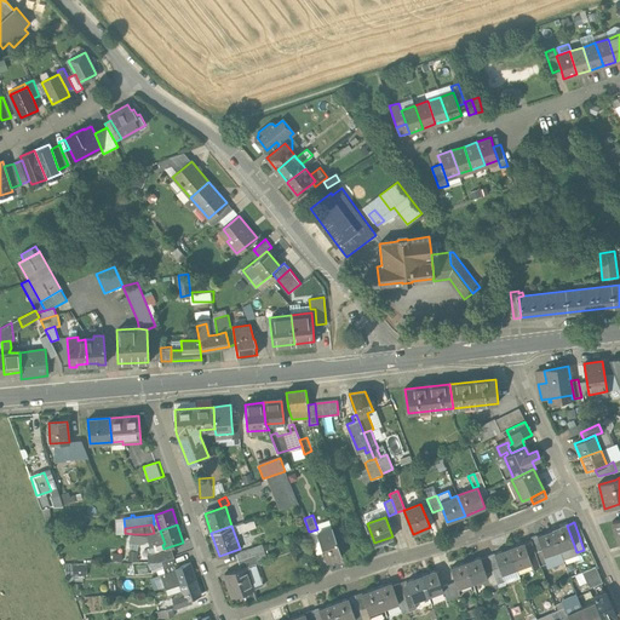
[(552,530),(560,551),(574,545),(567,526),(552,530)]
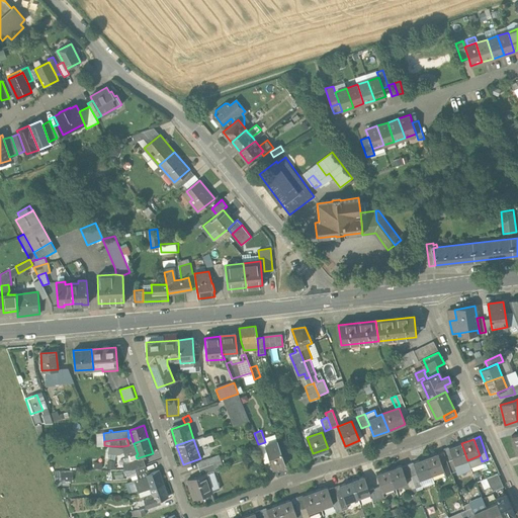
[(265,445),(273,467),(285,463),(280,449),(277,441),(265,445)]
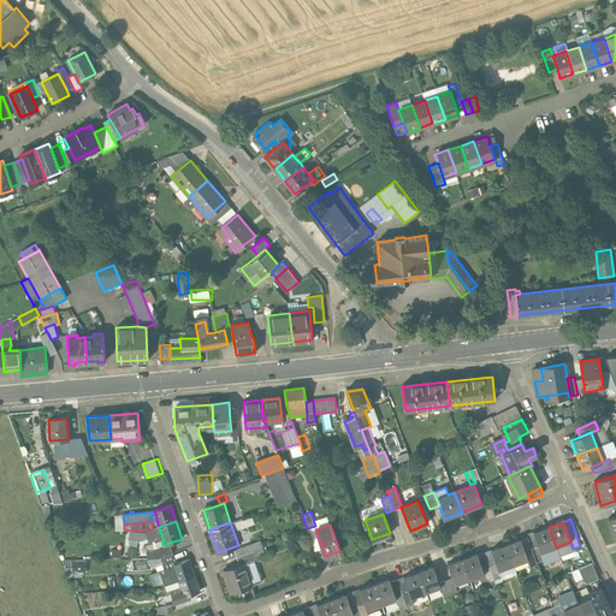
[(549,527),(533,532),(542,552),(556,548),(549,527)]
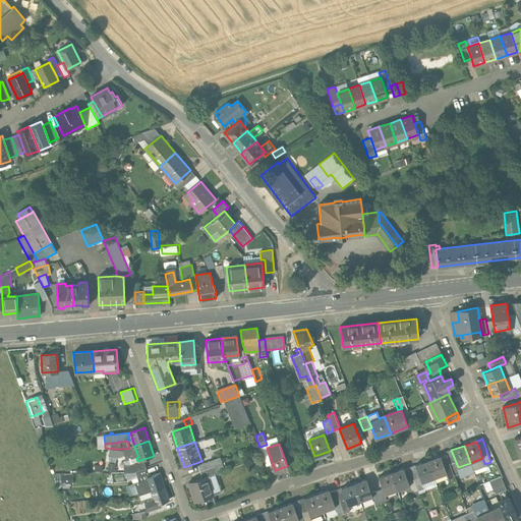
[(447,454),(454,475),(460,473),(458,467),(451,450),(446,452),(447,454)]
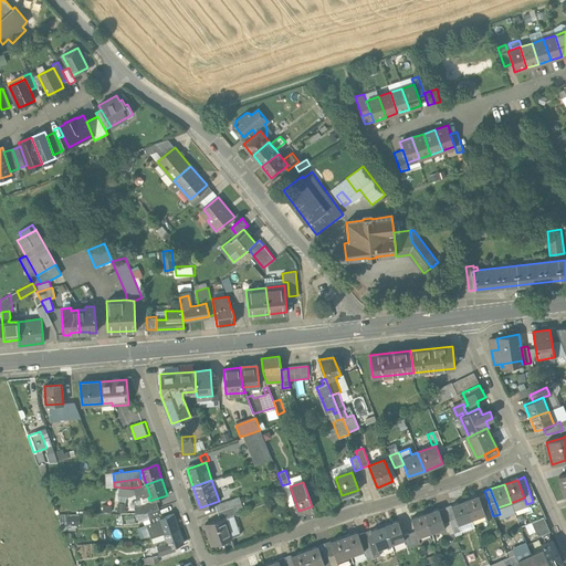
[(485,513),(484,514),(485,519),(493,516),(485,493),(479,495),(485,513)]
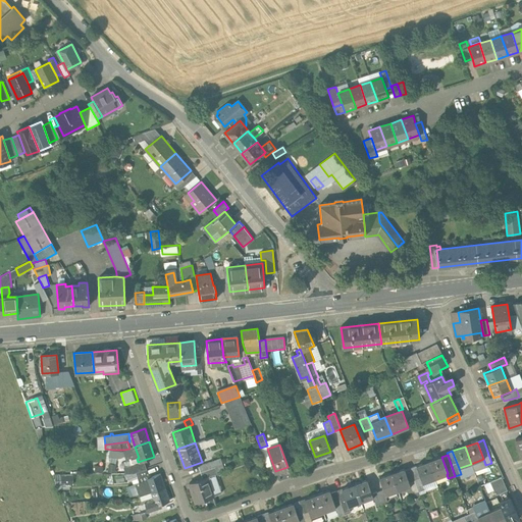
[(441,457),(429,461),(434,478),(447,474),(448,473),(441,457)]
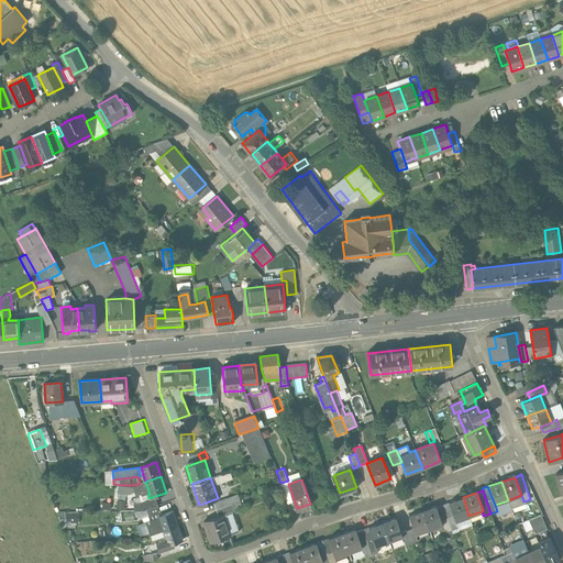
[(155,496),(148,498),(133,503),(135,509),(143,509),(146,508),(157,505),(158,505),(155,496)]
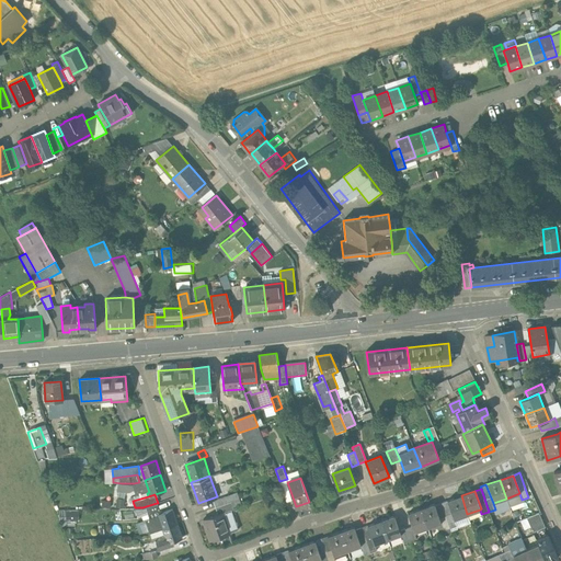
[(214,500),(216,506),(231,501),(229,494),(214,500)]
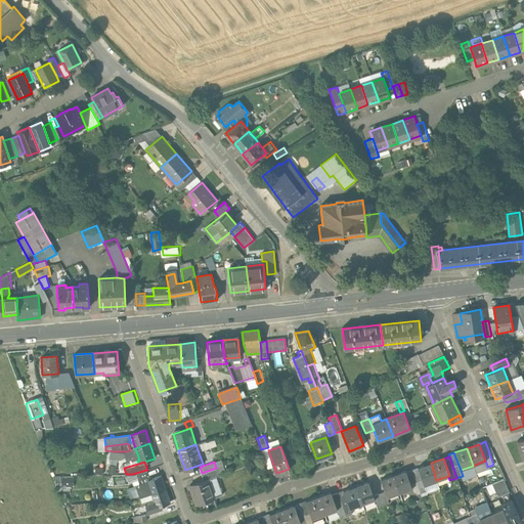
[(111,467),(97,466),(97,473),(118,473),(118,464),(111,463),(111,467)]
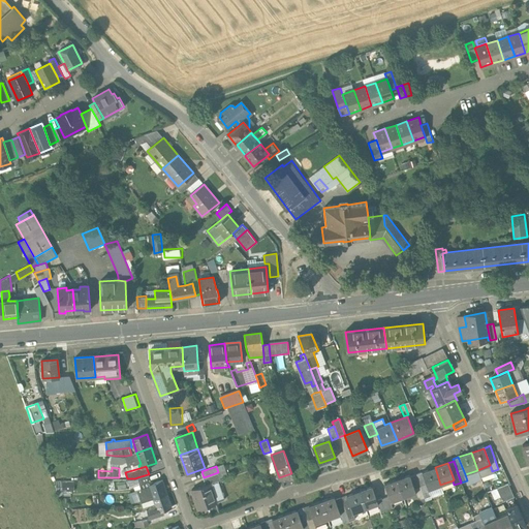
[(435,467),(422,471),(428,489),(440,485),(435,467)]
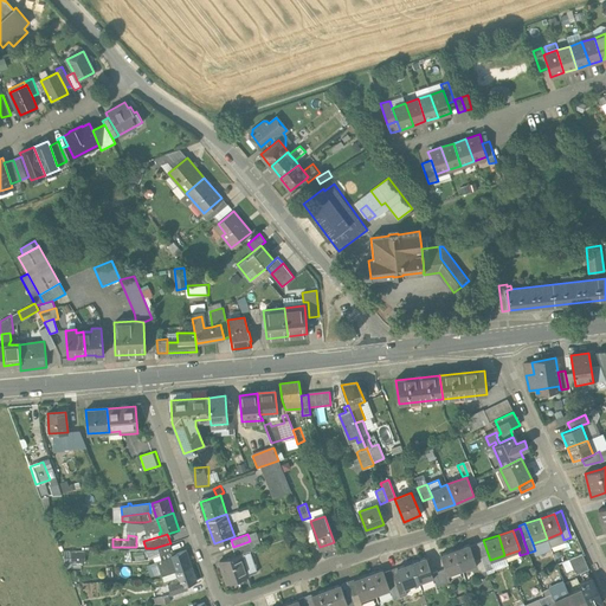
[(233,547),(236,554),(240,552),(253,548),(250,541),(233,547)]
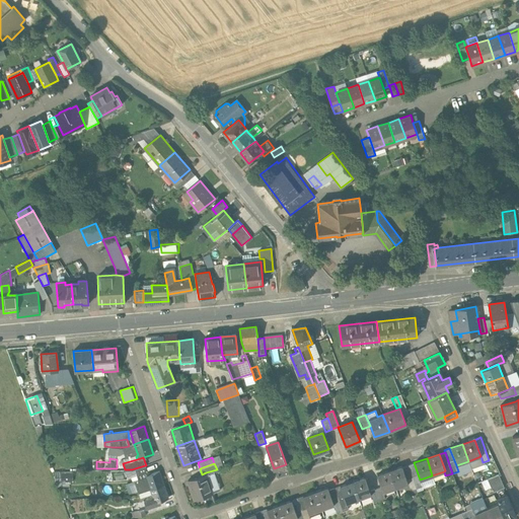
[(145,465),(135,468),(137,475),(147,471),(145,465)]
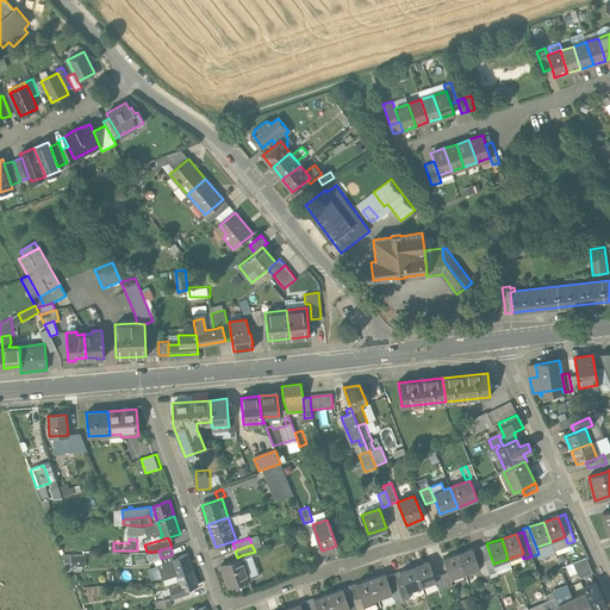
[(473,547),(458,553),(465,572),(479,567),(473,547)]
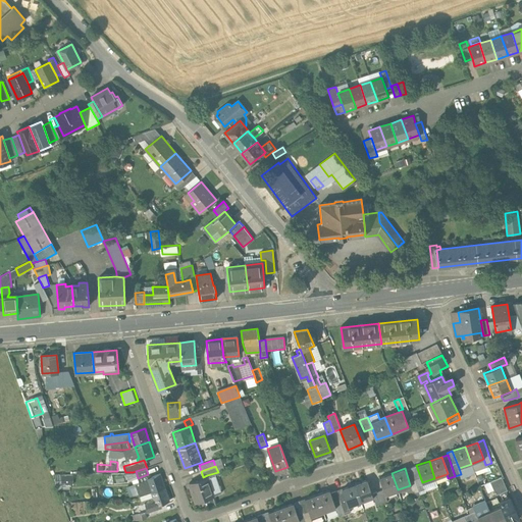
[(392,473),(379,477),(385,493),(398,489),(392,473)]
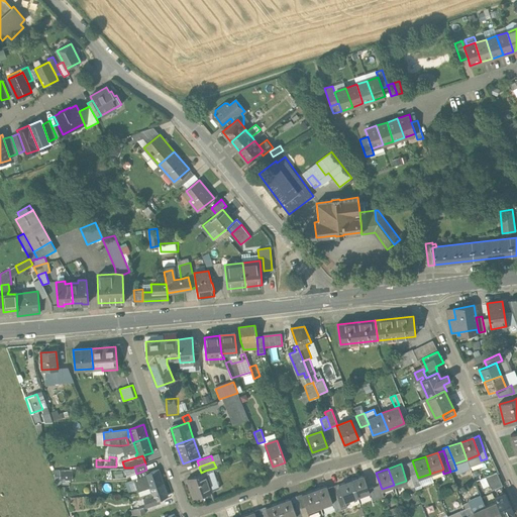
[(145,475),(134,479),(138,490),(149,487),(163,482),(159,470),(144,474),(145,475)]
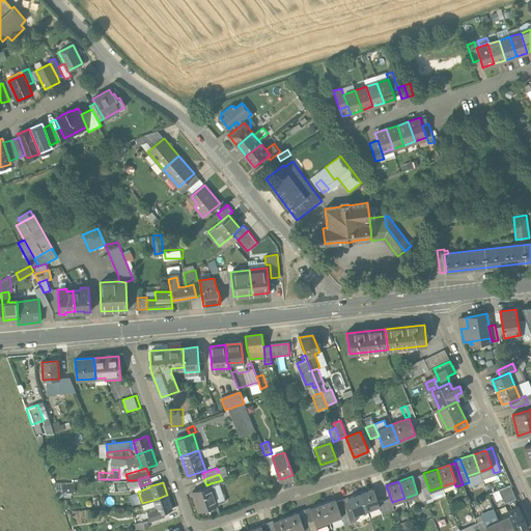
[(218,503),(211,483),(206,485),(193,490),(199,509),(218,503)]
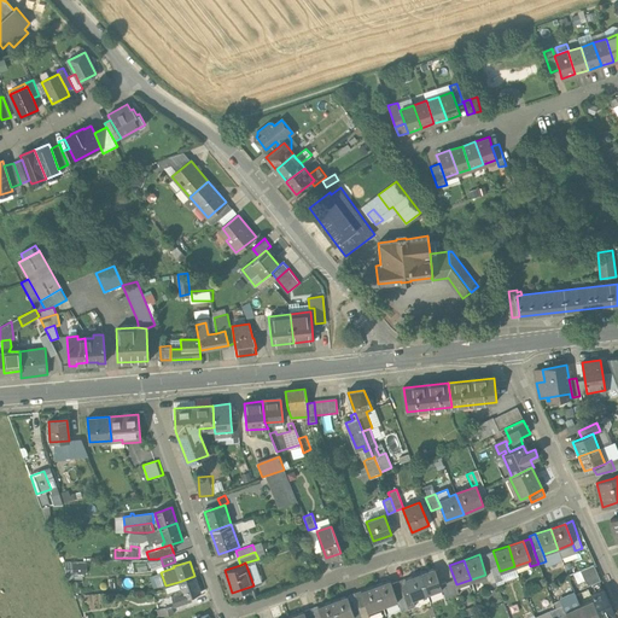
[(588,579),(590,586),(604,581),(598,564),(576,571),(579,582),(588,579)]
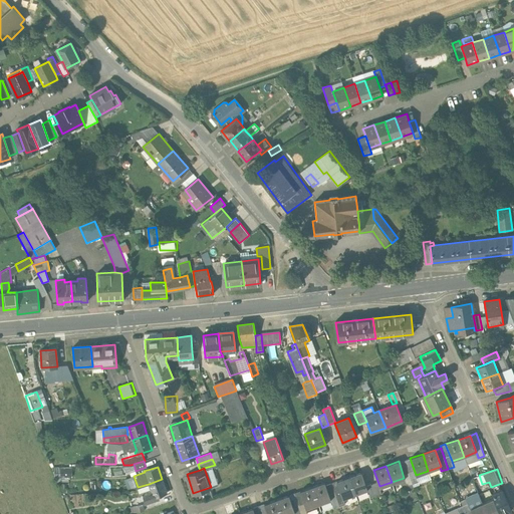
[(361,472),(349,476),(355,493),(367,488),(361,472)]
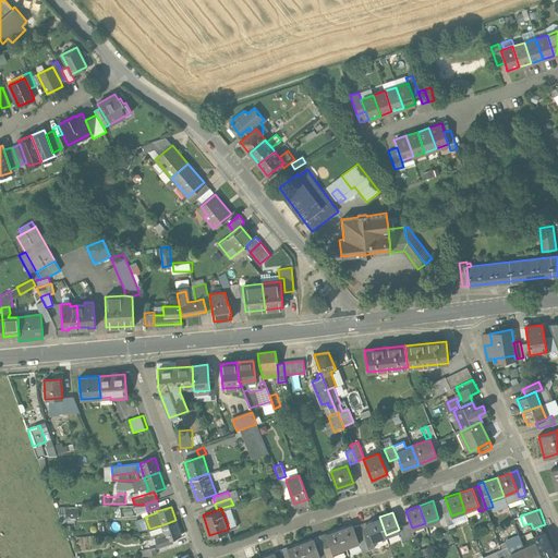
[(386,535),(379,517),(366,521),(373,540),(386,535)]
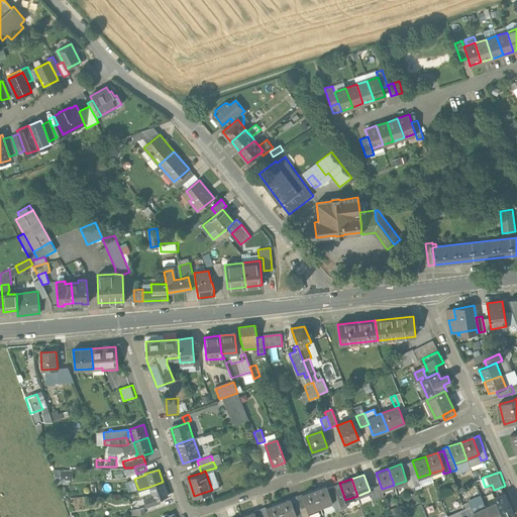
[(163,482),(149,487),(153,499),(168,494),(163,482)]
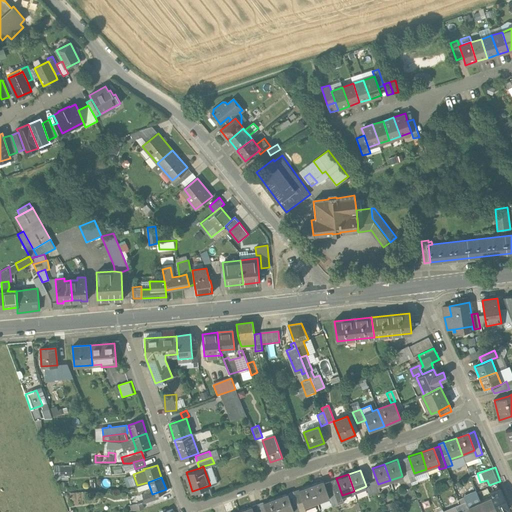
[(323,480),(311,484),(317,500),(329,496),(323,480)]
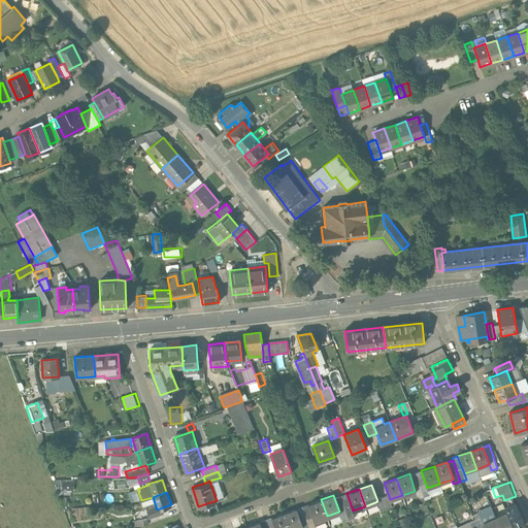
[(321,499),(308,503),(315,521),(327,516),(321,499)]
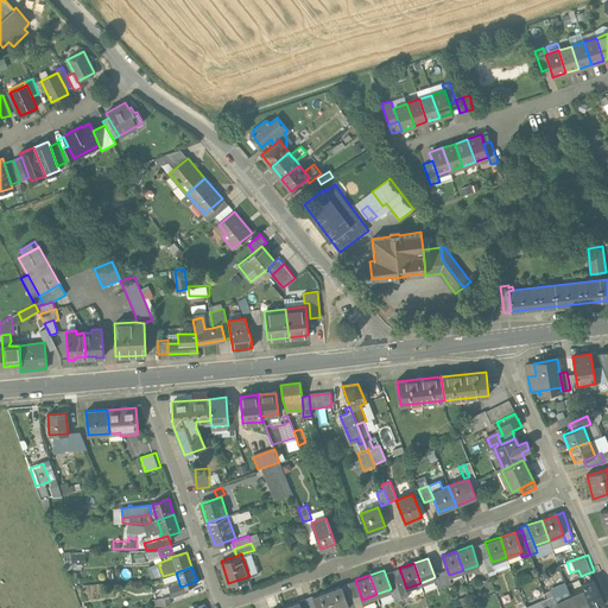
[(591,607),(596,607),(605,605),(601,599),(602,599),(599,590),(597,590),(594,581),(583,586),(584,590),(591,607)]
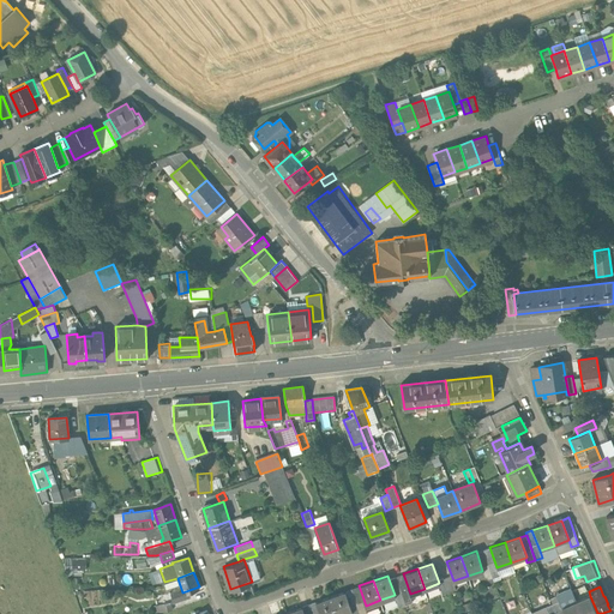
[(337,613),(342,613),(353,611),(345,590),(330,595),(337,613)]
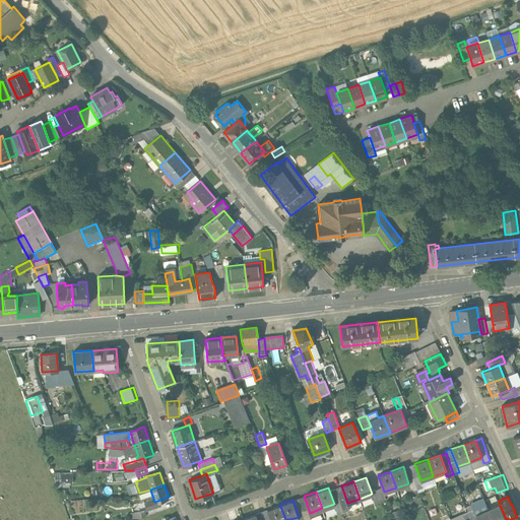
[(285,519),(279,504),(267,509),(271,519),(285,519)]
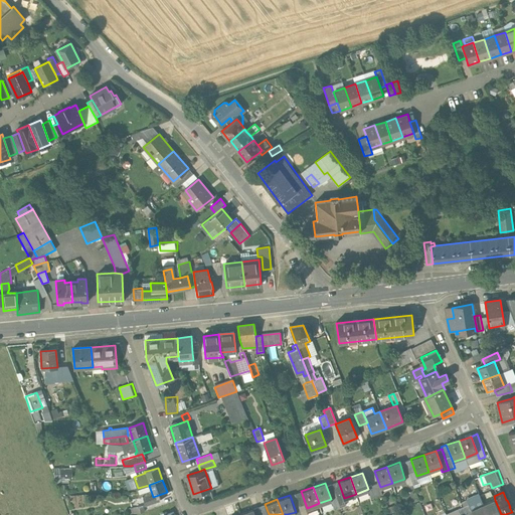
[(501,514),(495,500),(483,505),(487,514),(501,514)]
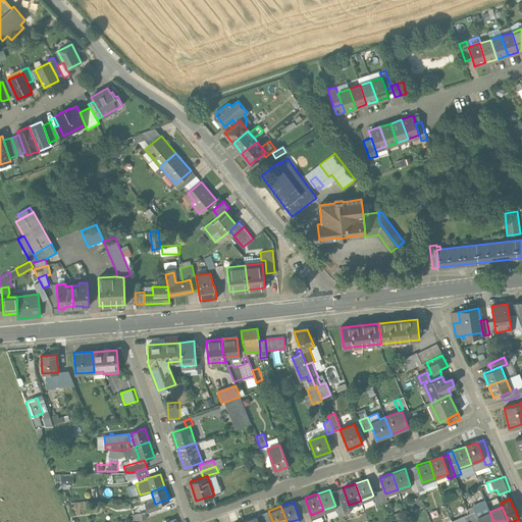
[(479,521),(477,517),(475,511),(469,514),(473,521),(479,521)]
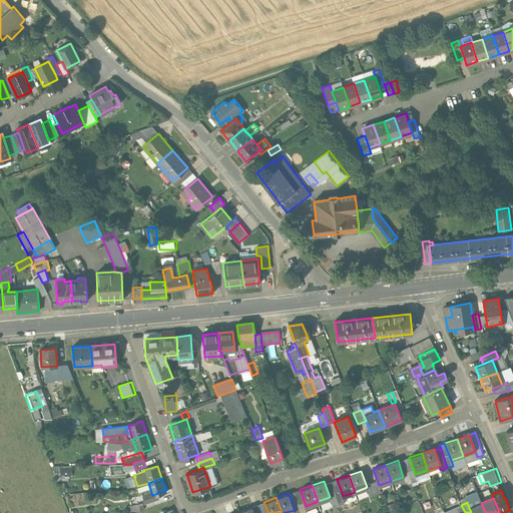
[(485,512),(481,503),(469,508),(471,512),(485,512)]
